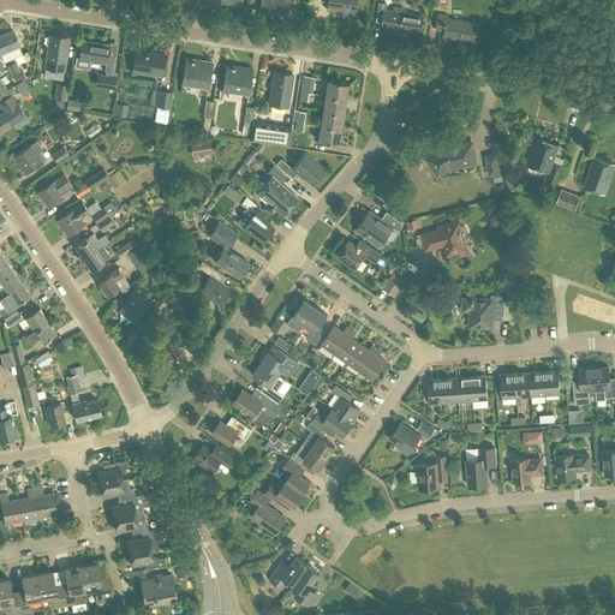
[(288,0),(261,0),(261,7),(279,11),(279,15),(291,17),(293,1),(288,0)]
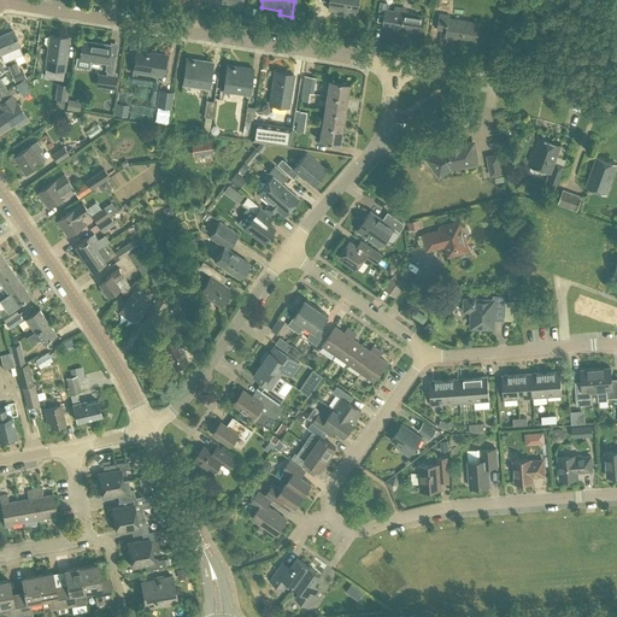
[(357,15),(359,0),(321,0),(321,1),(330,3),(329,11),(357,15)]
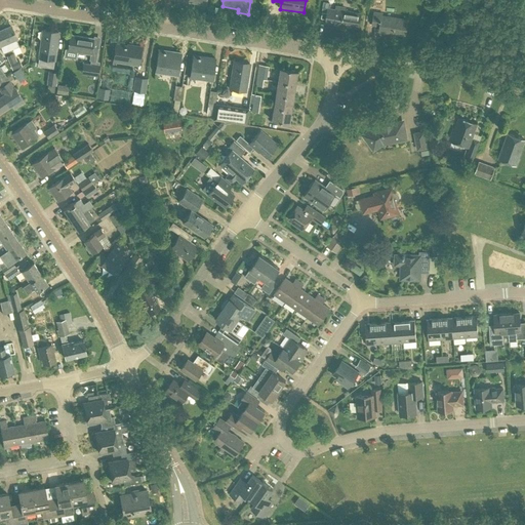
[(330,6),(331,3),(324,2),(321,17),(326,18),(326,23),(358,29),(361,13),(346,11),(335,9),(328,8),(329,6),(330,6)]
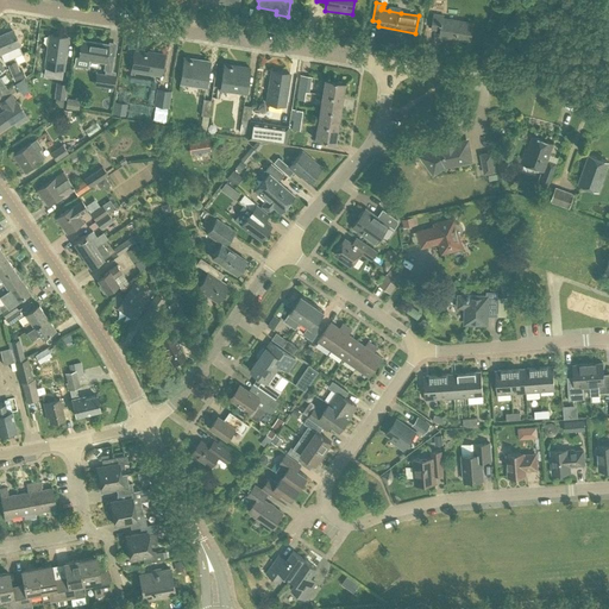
[(470,42),(473,24),(443,19),(444,16),(434,14),(432,30),(440,31),(440,37),(470,42)]
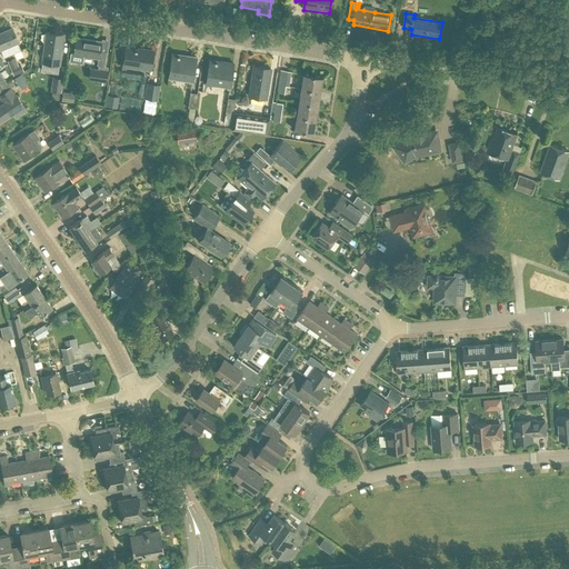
[(20,50),(18,43),(12,29),(0,33),(0,50),(3,57),(20,50)]
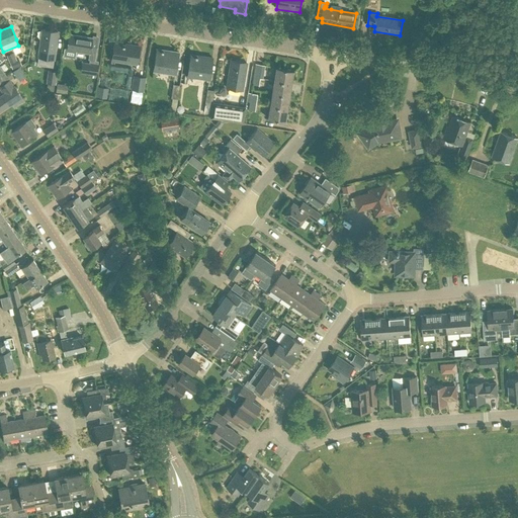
[(54,60),(58,32),(41,30),(38,58),(39,58),(38,64),(48,65),(49,59),(54,60)]
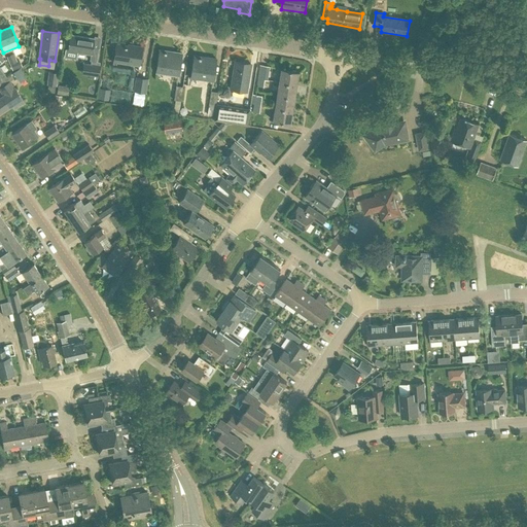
[(68,50),(91,54),(93,39),(71,35),(68,50)]
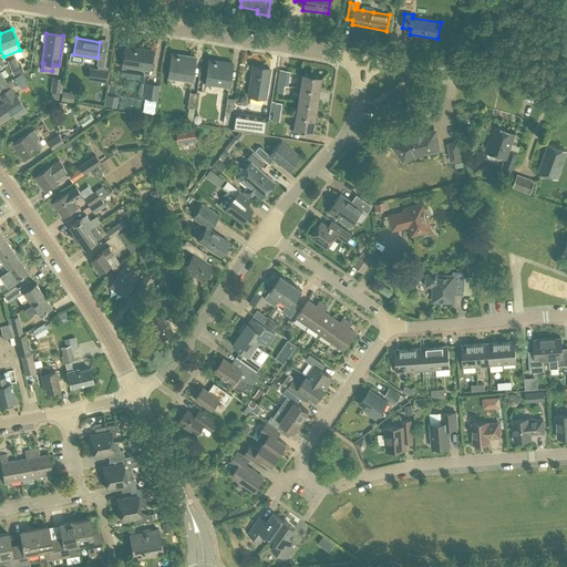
[(144,51),(125,49),(122,71),(123,71),(124,66),(150,71),(153,51),(145,50),(144,51)]
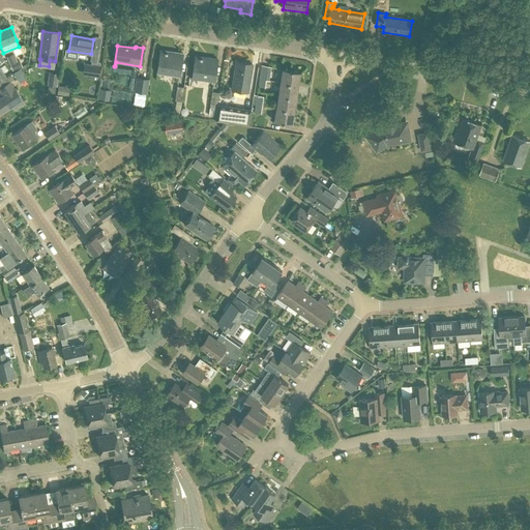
[(173,54),(159,52),(156,72),(179,77),(182,54),(173,52),(173,54)]
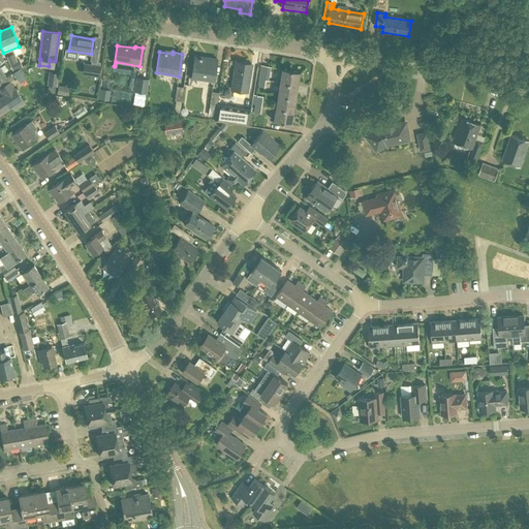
[(9,64),(17,61),(13,54),(6,57),(9,64)]
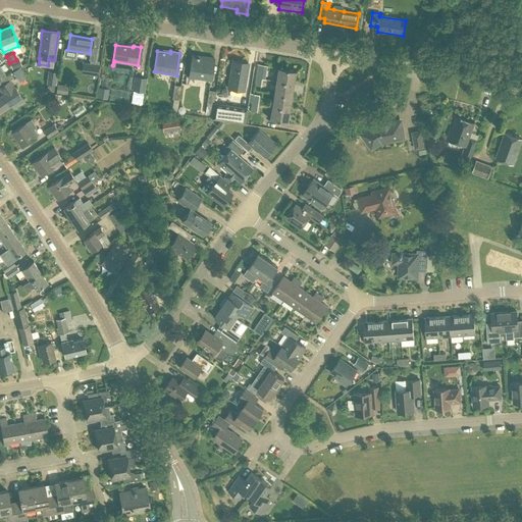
[(97,54),(90,53),(89,60),(90,60),(89,63),(83,62),(81,73),(88,74),(88,76),(96,79),(96,75),(97,75),(99,62),(96,61),(97,54)]
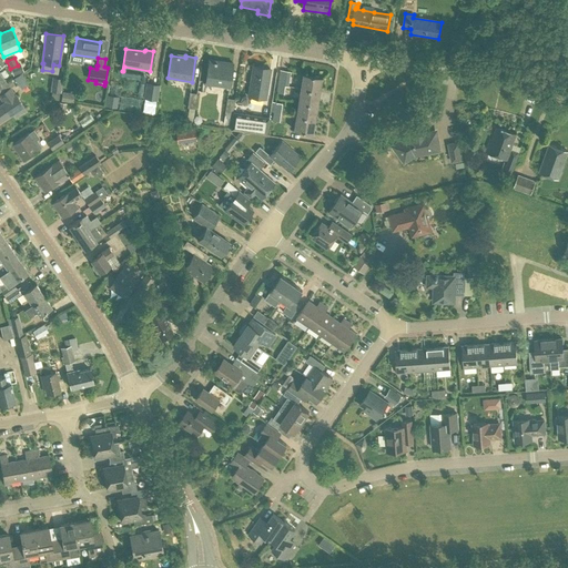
[(223,63),(209,61),(205,84),(230,88),(233,63),(223,62),(223,63)]
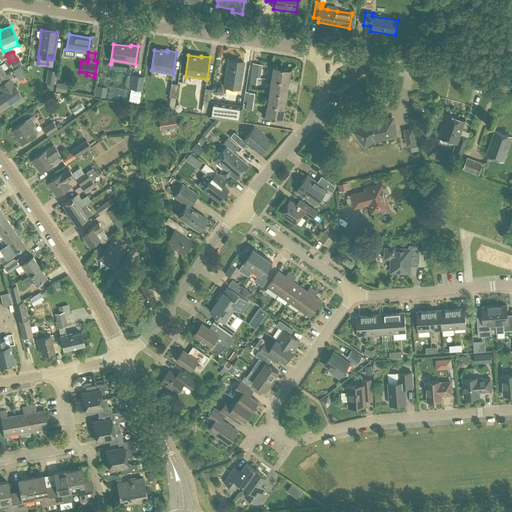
[(239,89),(244,62),(228,60),(224,87),(239,89)]
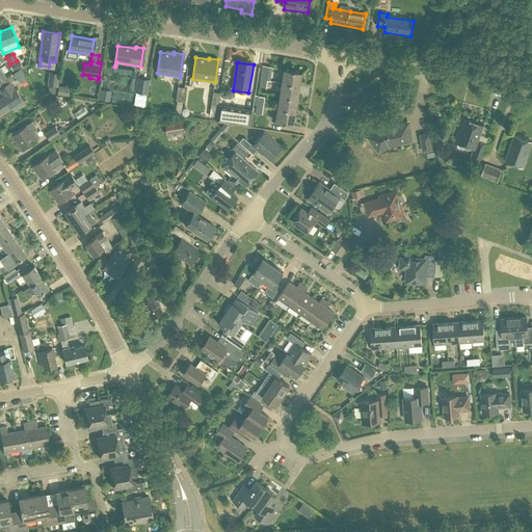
[(260,79),(266,80),(269,81),(271,67),(262,65),(260,79)]
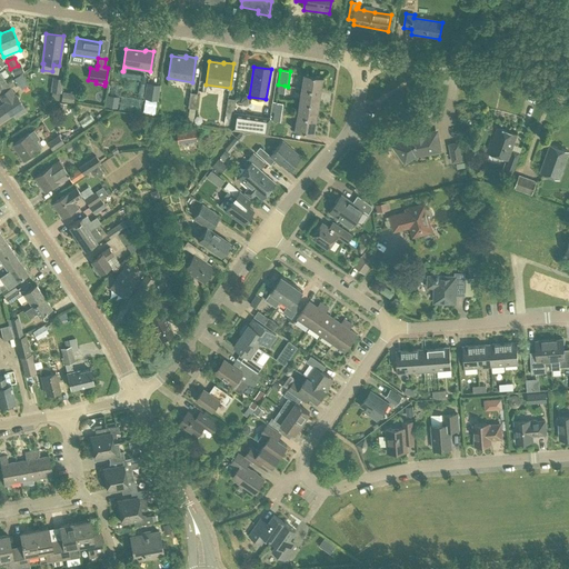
[(21,89),(29,85),(21,73),(13,79),(21,89)]
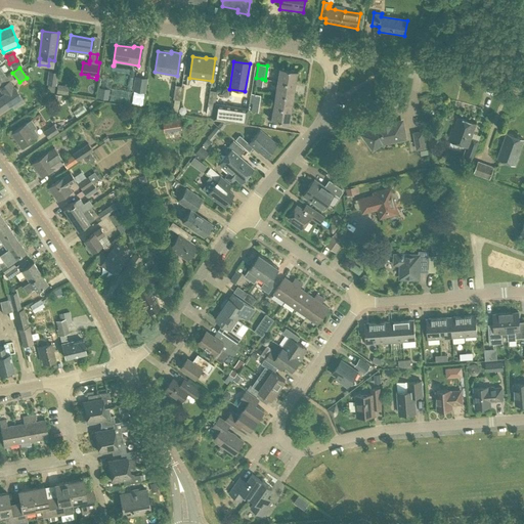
[(277,82),(294,84),(296,72),(279,69),(277,82)]
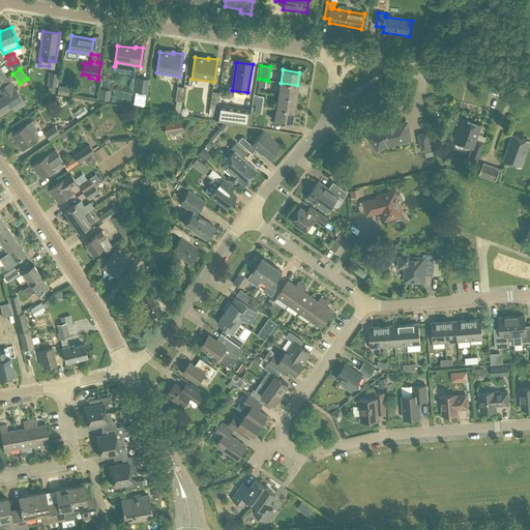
[(57,87),(58,74),(49,71),(47,85),(57,87)]
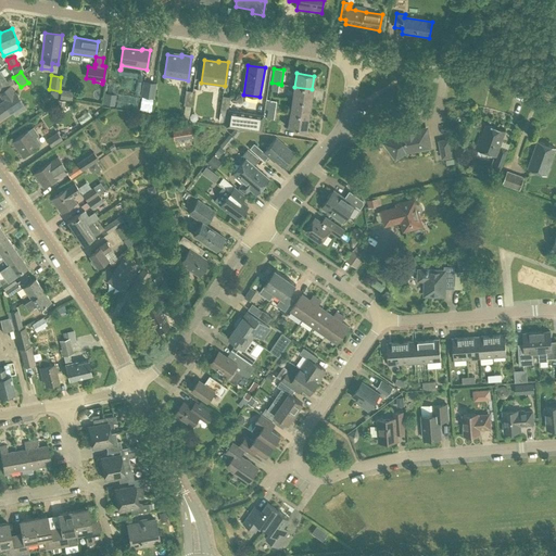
[(153,98),(156,83),(142,80),(140,96),(153,98)]
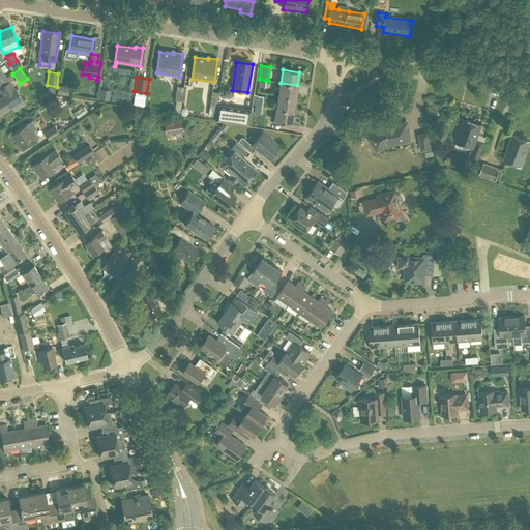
[(0,114),(11,107),(15,111),(25,104),(15,88),(10,82),(0,88),(0,91),(3,96),(0,97),(0,114)]
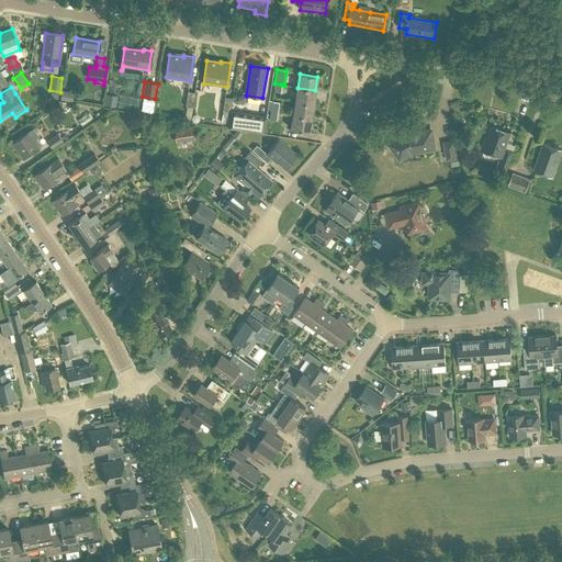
[(313,104),(315,90),(298,88),(295,101),(313,104)]
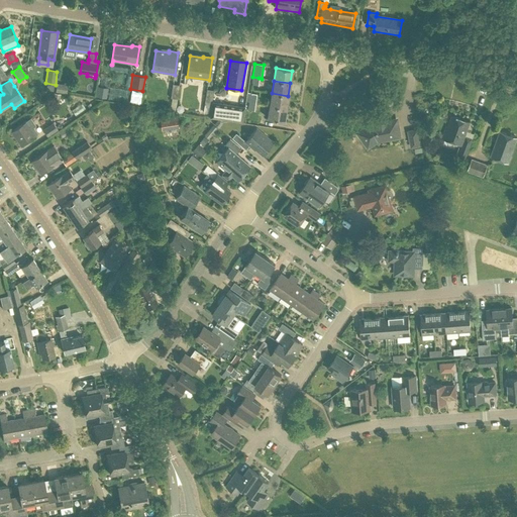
[(175,107),(179,85),(172,84),(170,98),(172,98),(171,106),(175,107)]
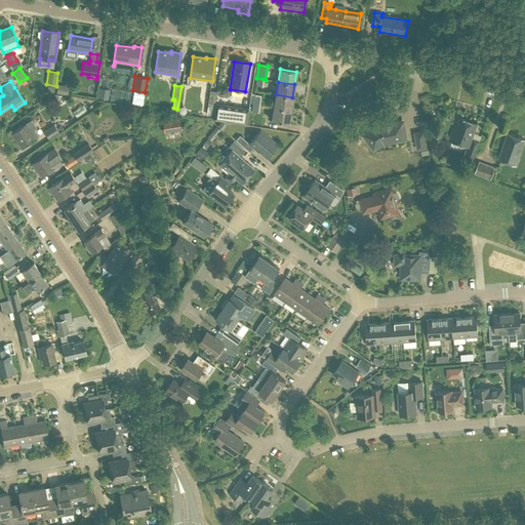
[(108,99),(110,89),(98,88),(97,97),(108,99)]
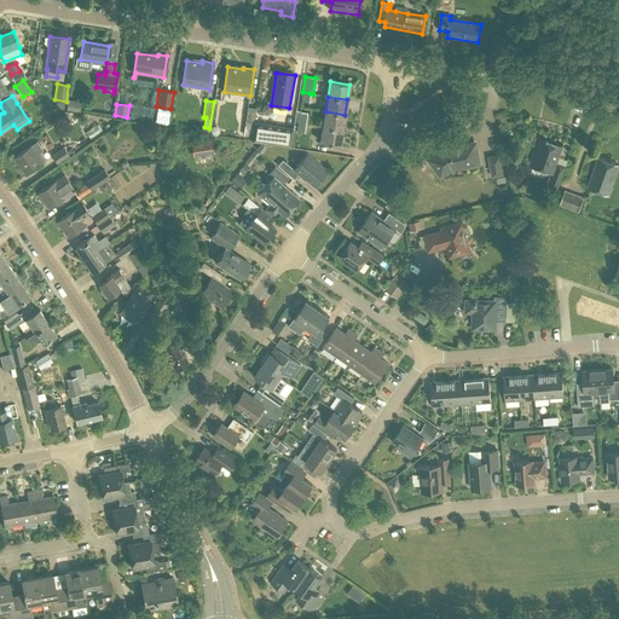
[(136,106),(133,116),(154,121),(156,110),(136,106)]
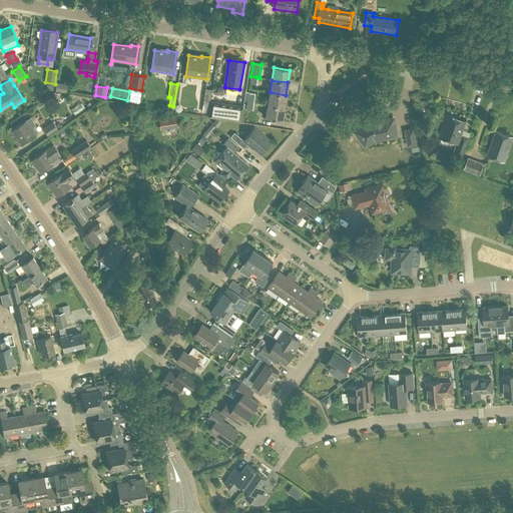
[(284,107),(286,95),(270,92),(268,104),(284,107)]
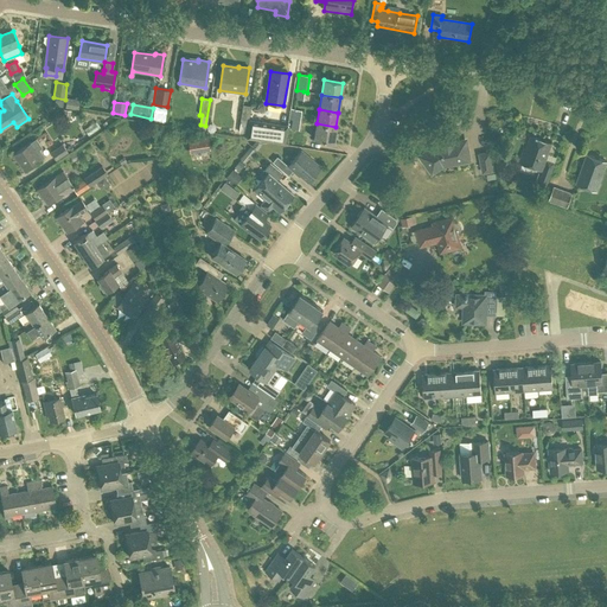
[(285,145),(288,127),(248,120),(246,138),(285,145)]
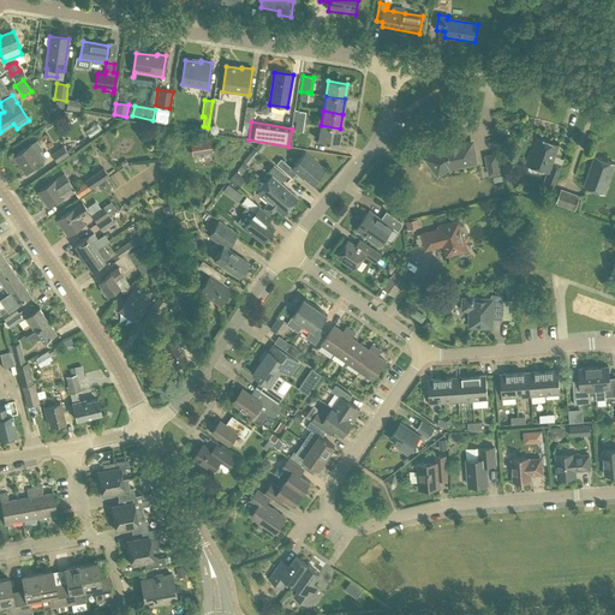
[(248,141),(251,125),(243,123),(240,139),(248,141)]
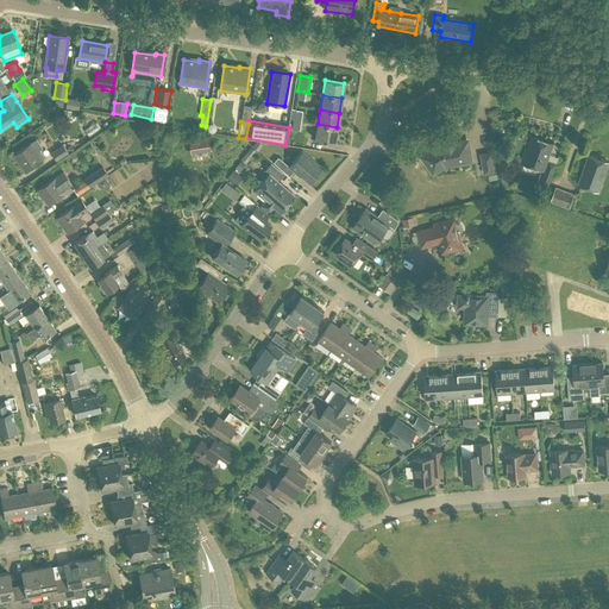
[(334,143),(337,127),(318,124),(315,139),(309,138),(308,146),(322,149),(324,140),(334,143)]
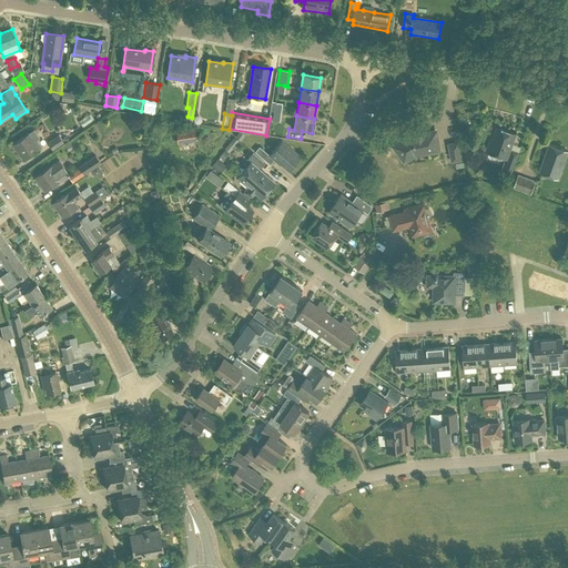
[(510,150),(516,134),(497,128),(493,140),(492,140),(487,152),(507,160),(503,172),(510,174),(519,152),(510,150)]
